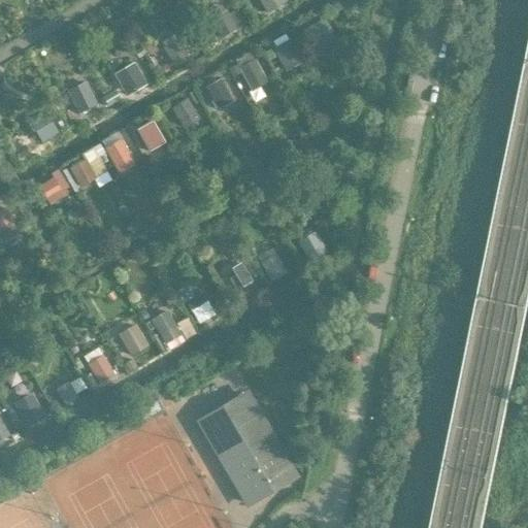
[(286,3),(284,0),(259,0),(267,14),(284,5),(286,3)]
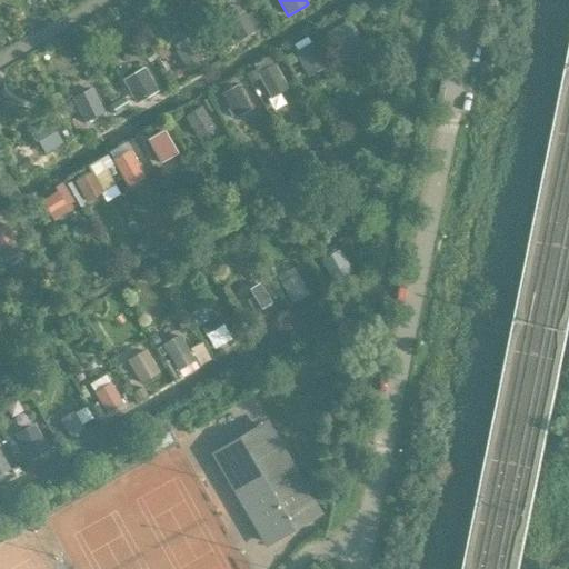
[(371,9),(378,19),(393,10),(388,0),(371,9)]
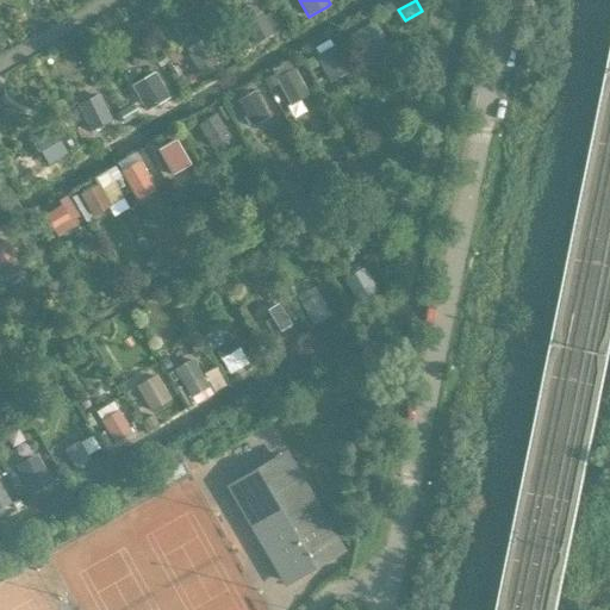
[(242,24),(254,44),(272,33),(260,13),(242,24)]
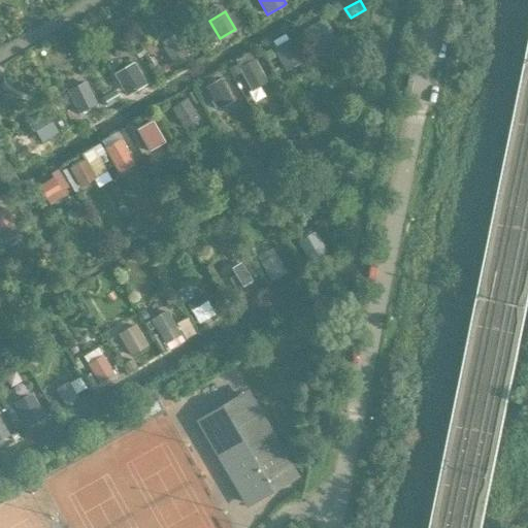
[(304,31),(310,41),(324,33),(319,23),(304,31)]
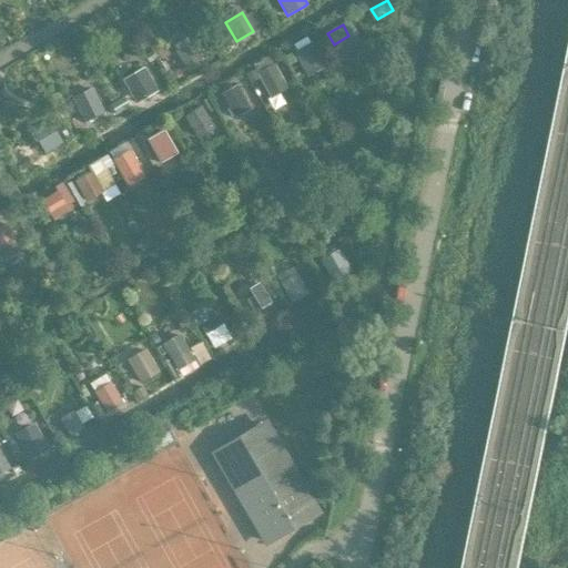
[(325,68),(311,42),(294,52),(307,77),(325,68)]
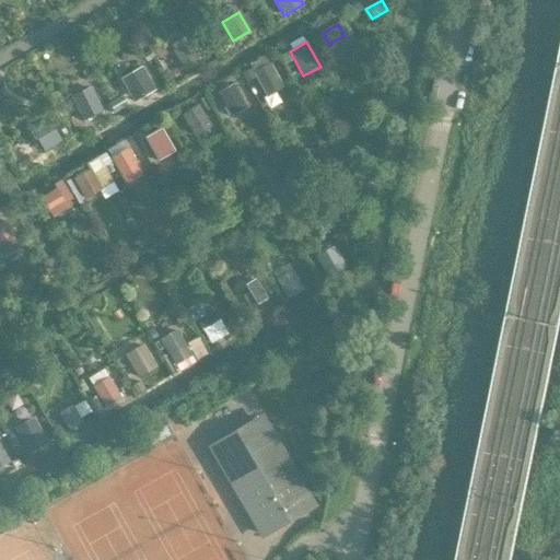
[(174,50),(184,70),(199,62),(189,43),(174,50)]
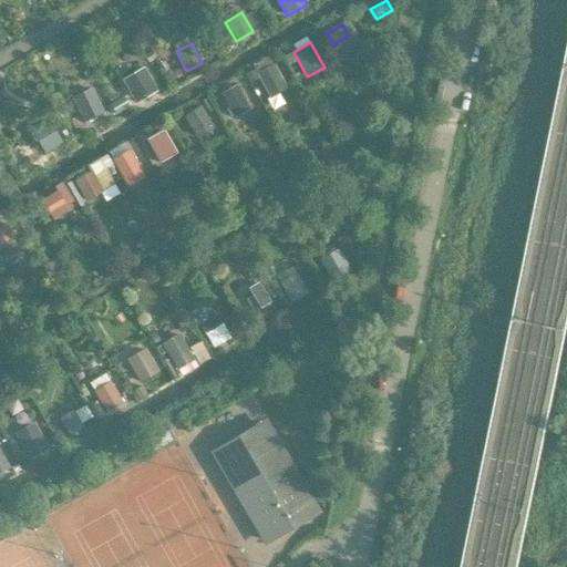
[(287,90),(272,64),(257,73),(270,99),(287,90)]
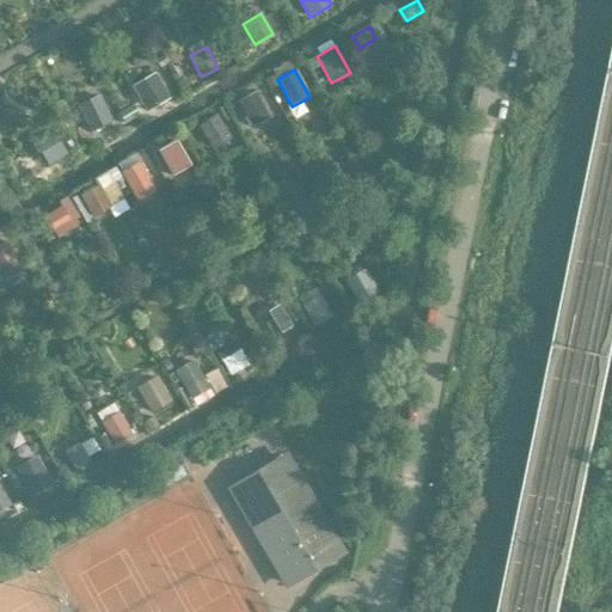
[(141,98),(150,111),(165,102),(158,89),(141,98)]
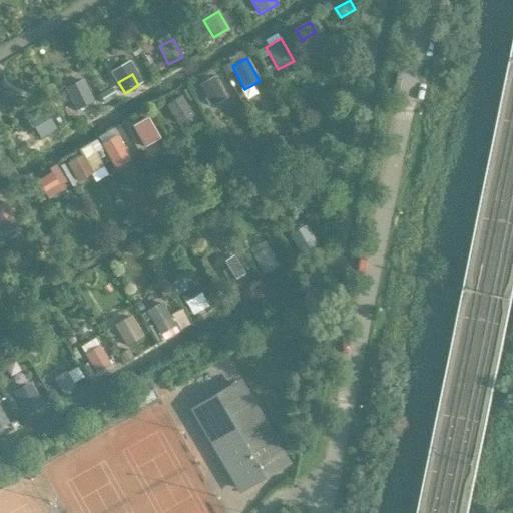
[(226,99),(214,77),(199,86),(211,107),(226,99)]
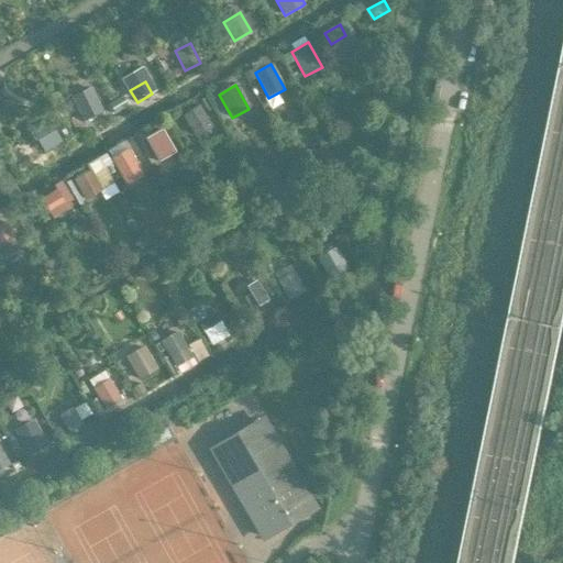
[(105,112),(92,86),(70,96),(83,122),(105,112)]
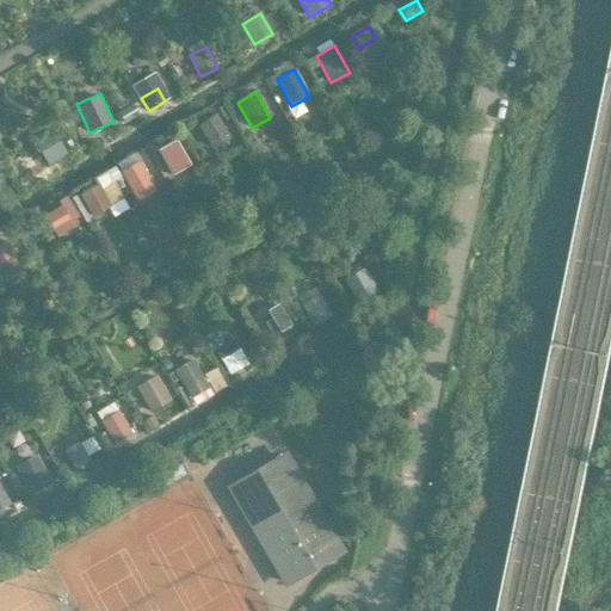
[(229,140),(216,115),(198,125),(211,149),(229,140)]
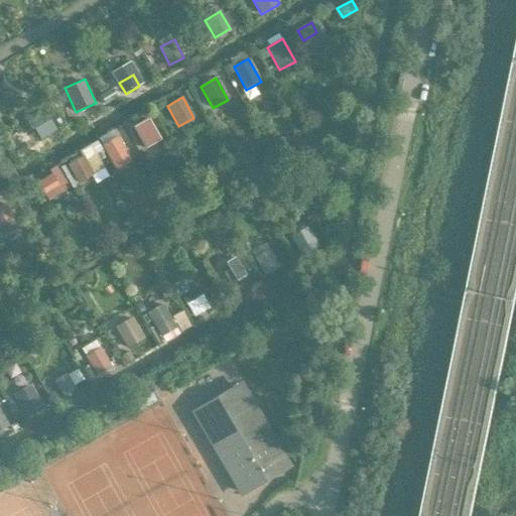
[(59,131),(46,108),(29,118),(42,141),(59,131)]
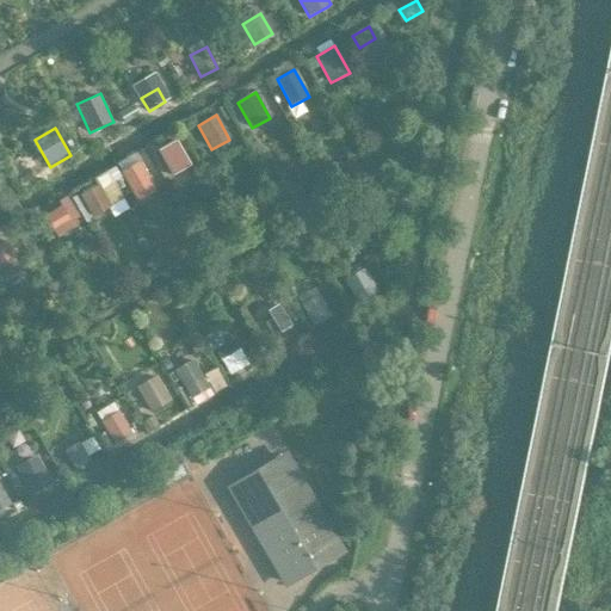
[(191,167),(174,140),(159,149),(166,162),(174,177),(191,167)]
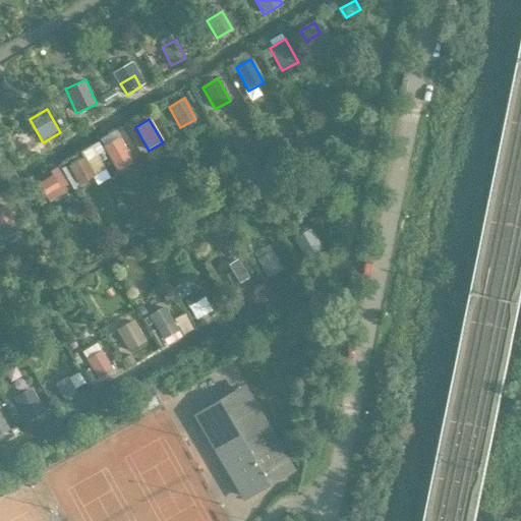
[(132,164),(117,137),(104,146),(118,171),(132,164)]
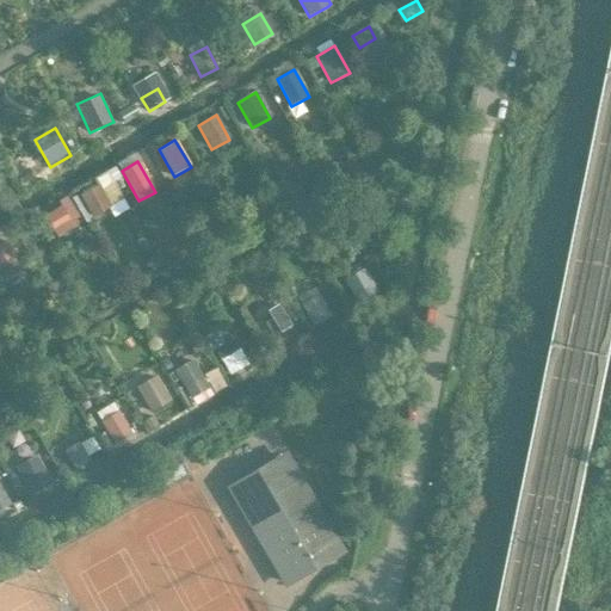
[(111,208),(98,184),(80,195),(93,217),(111,208)]
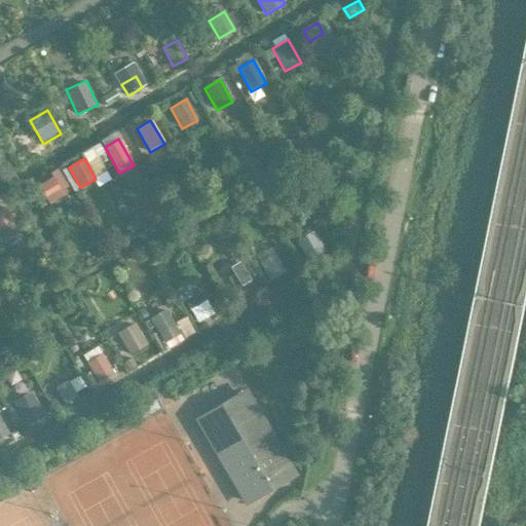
[(68,189),(60,175),(39,186),(50,204),(67,194),(65,190),(68,189)]
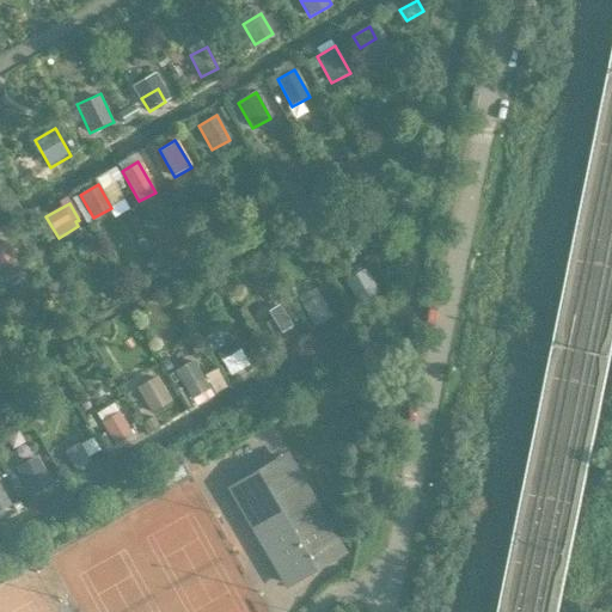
[(0,242),(0,265),(13,258),(4,240),(0,242)]
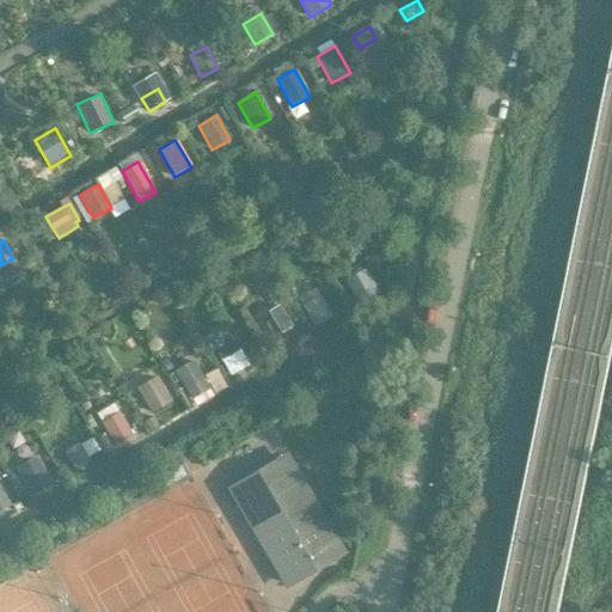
[(367,276),(350,286),(360,303),(377,293),(367,276)]
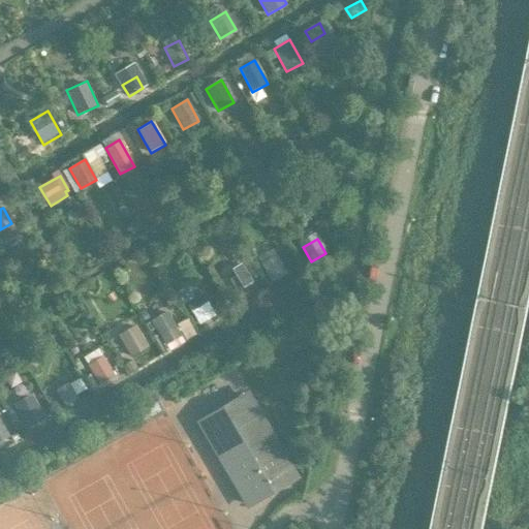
[(275,255),(260,263),(272,282),(286,274),(275,255)]
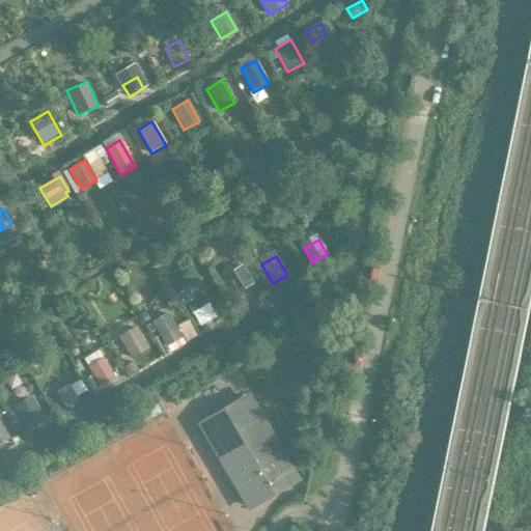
[(235,278),(230,281),(238,291),(252,283),(243,268),(233,274),(235,278)]
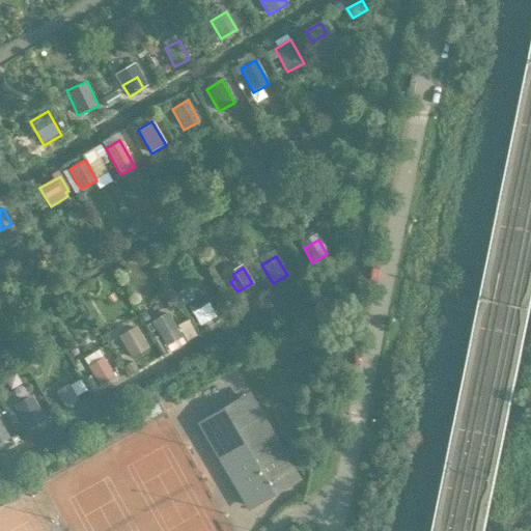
[(207,305),(194,313),(200,325),(214,316),(207,305)]
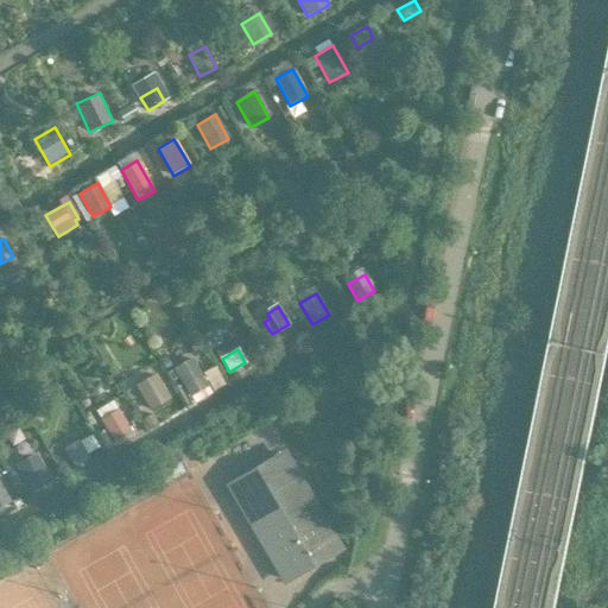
[(207,386),(191,359),(175,368),(191,394),(207,386)]
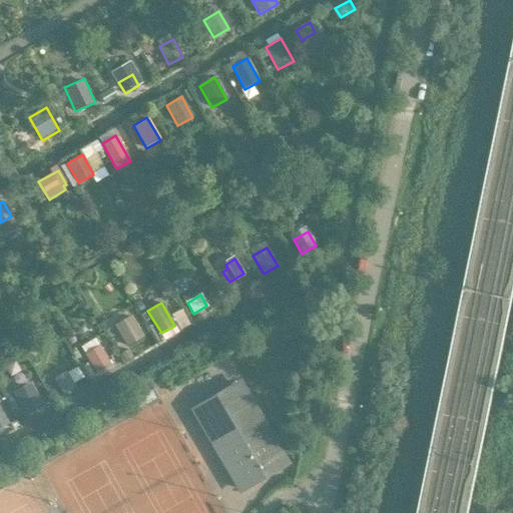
[(126,347),(144,337),(131,316),(113,326),(126,347)]
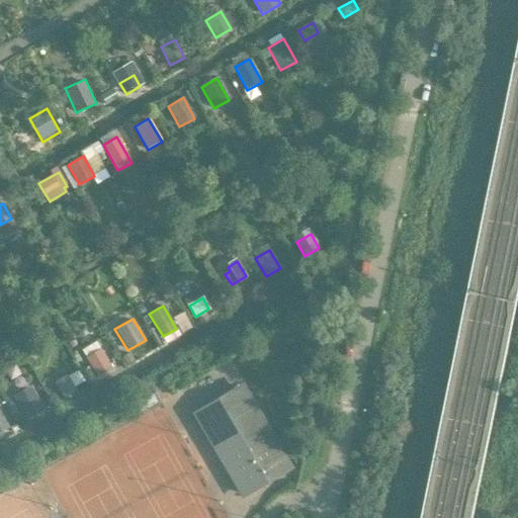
[(100,350),(86,358),(96,376),(111,368),(100,350)]
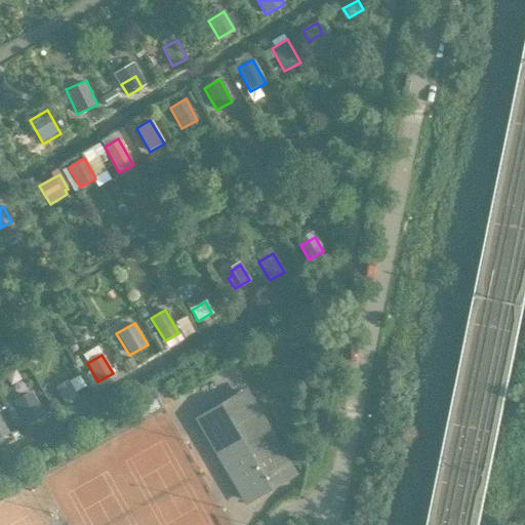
[(68,381),(56,388),(65,402),(76,396),(68,381)]
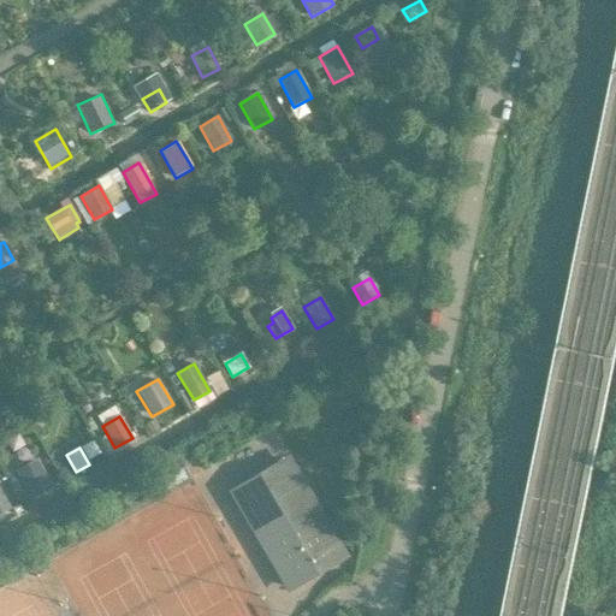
[(260,539),(289,587),(343,556),(286,461),(240,489),(267,535),(260,539)]
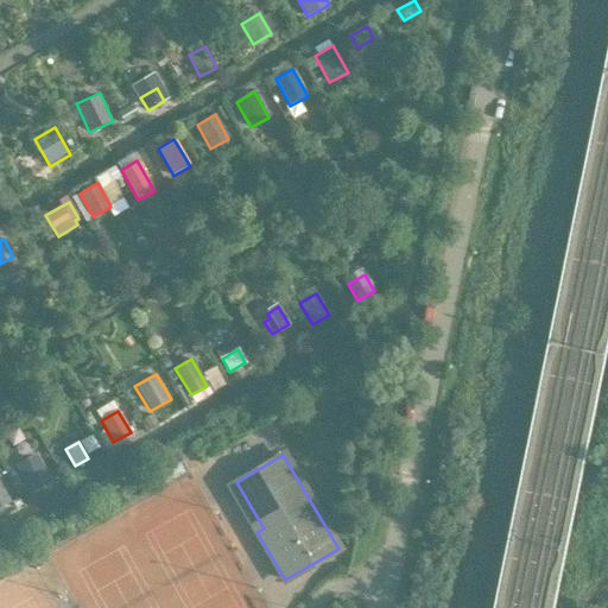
[(37,456),(19,466),(31,489),(49,480),(37,456)]
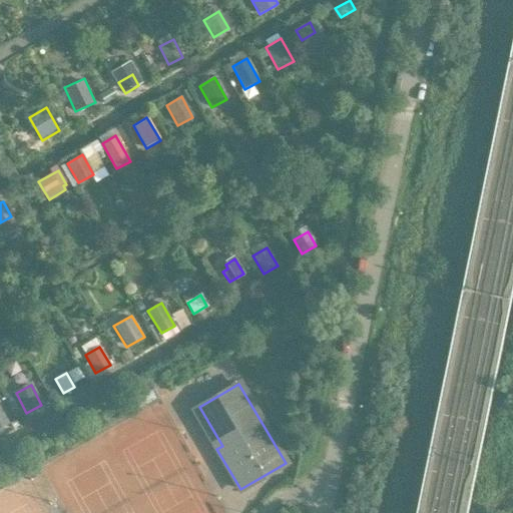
[(0,428),(8,424),(0,409),(0,428)]
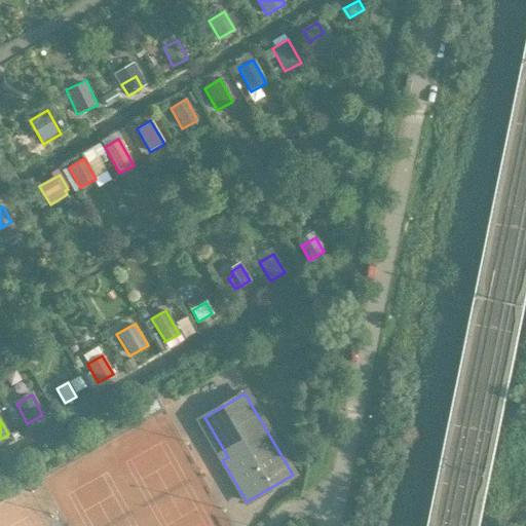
[(39,480),(32,467),(23,474),(30,486),(39,480)]
